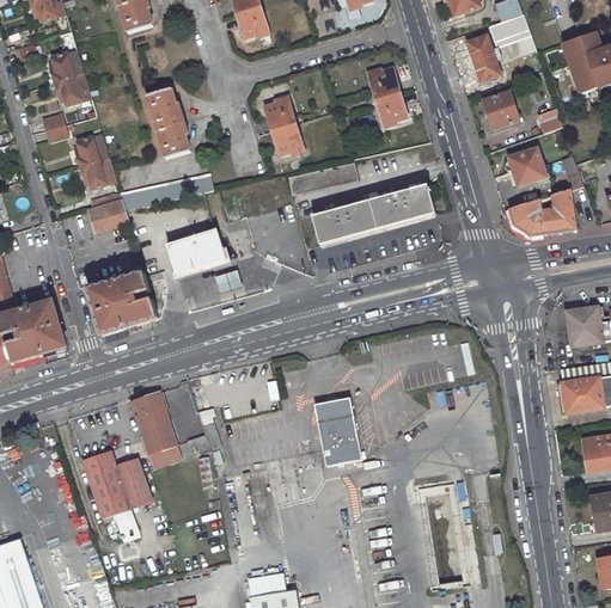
[(56,2),(55,0),(31,0),(35,17),(40,16),(41,22),(55,17),(52,5),(56,2)]
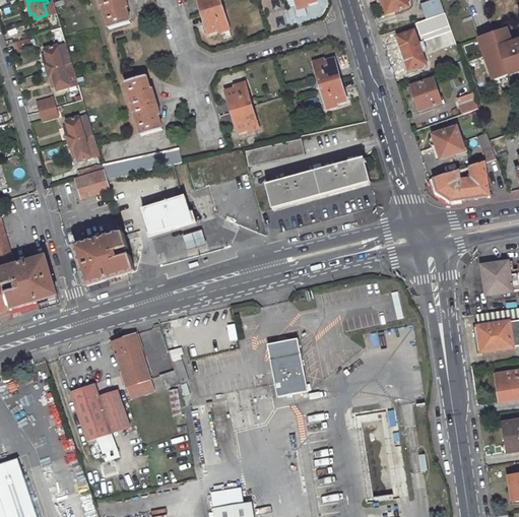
[(96,0),(98,4),(101,3),(108,26),(128,20),(122,0),(96,0)]
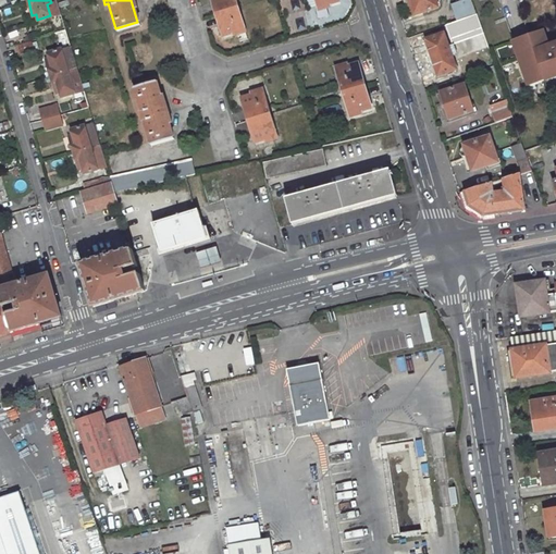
[(210,0),(221,34),(243,27),(235,0),(210,0)]
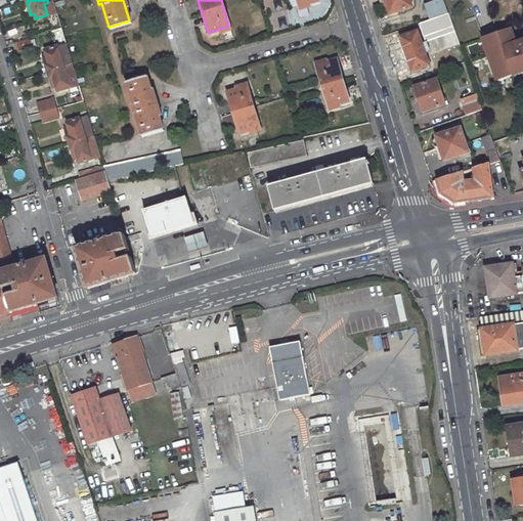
[(384,0),(389,12),(411,4),(409,0),(384,0)]
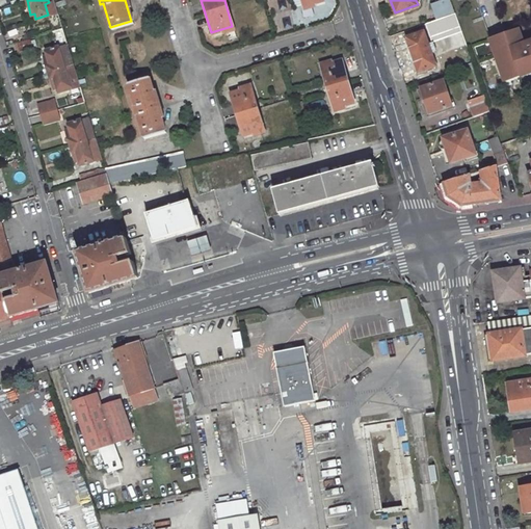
[(435,0),(441,16),(454,10),(450,0),(435,0)]
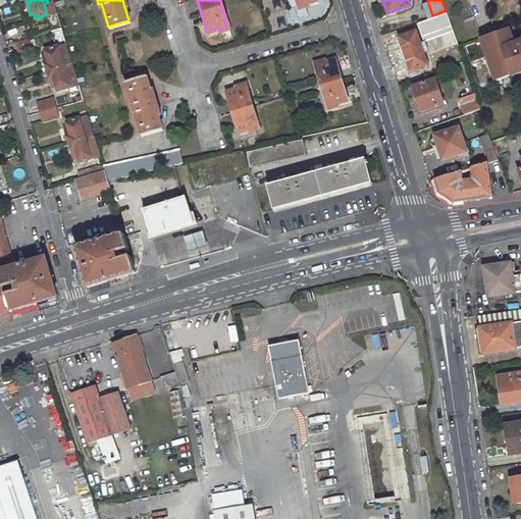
[(432,15),(427,17),(432,31),(451,23),(446,10),(432,15)]
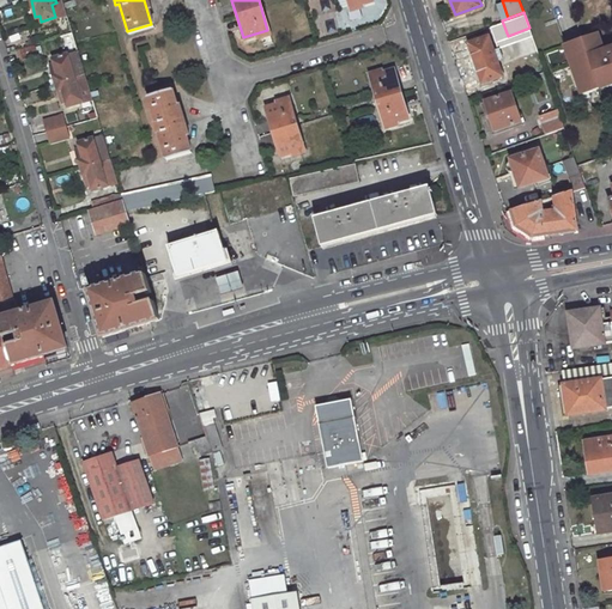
[(333,17),(317,20),(319,29),(335,25),(333,17)]
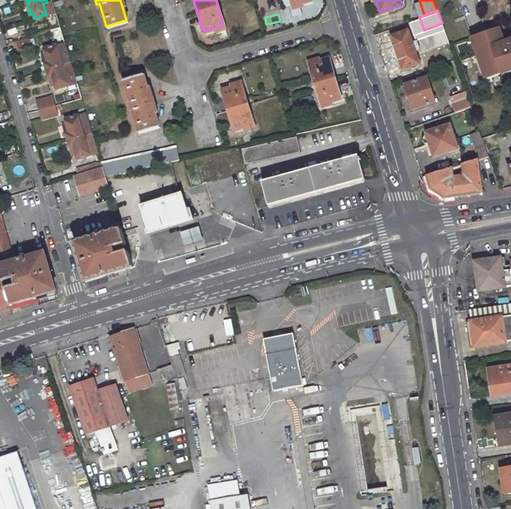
[(470,34),(485,76),(500,71),(498,67),(504,65),(505,69),(510,66),(510,36),(503,39),(498,24),(470,34)]
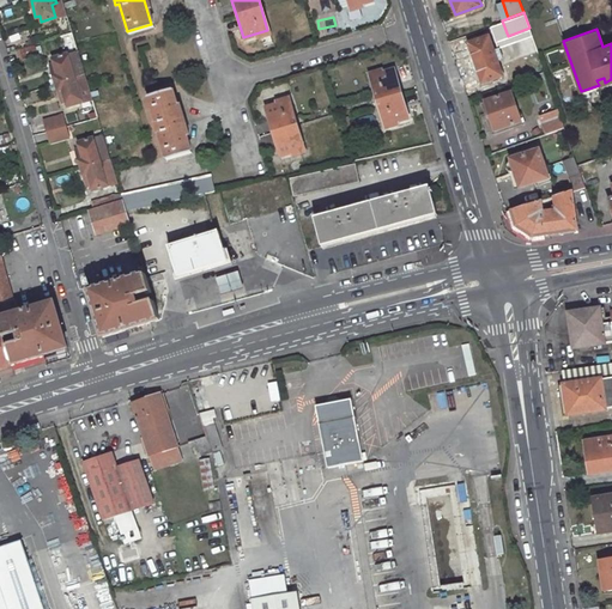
[(67,34),(58,40),(64,49),(73,42),(67,34)]
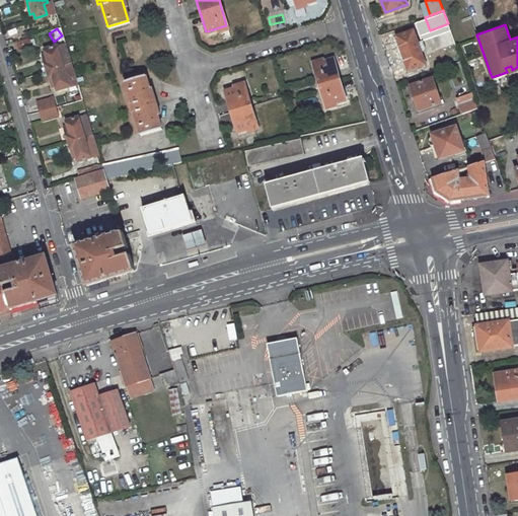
[(414,29),(396,34),(408,68),(425,62),(414,29)]
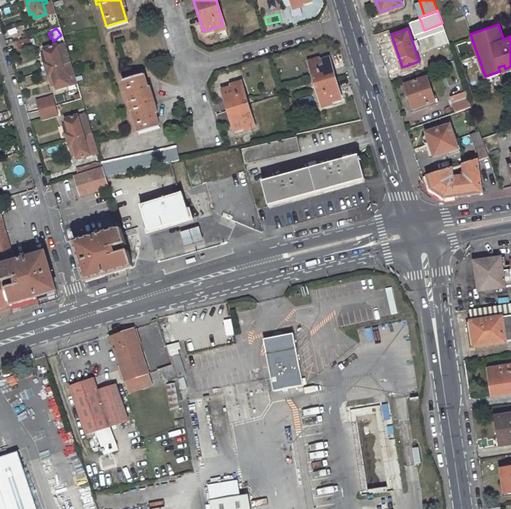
[(70,61),(64,42),(55,44),(43,48),(45,52),(42,53),(46,67),(70,61)]
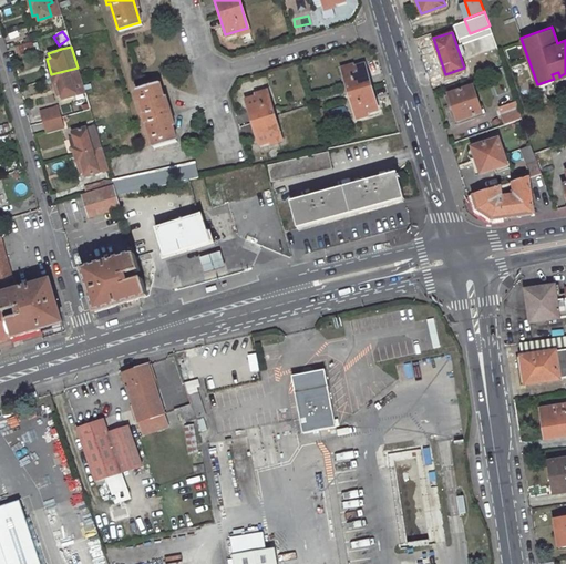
[(376,105),(363,61),(340,68),(353,112),(376,105)]
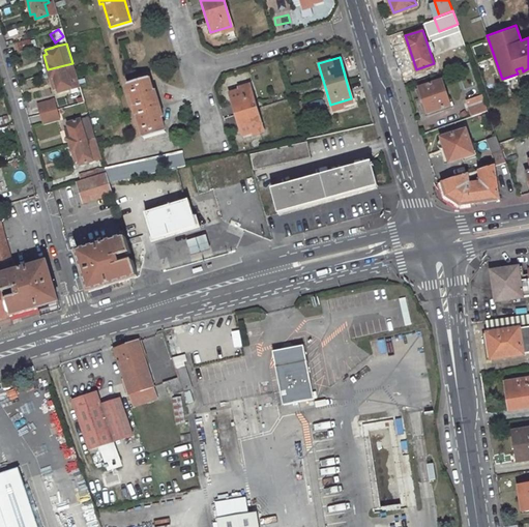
[(72,63),(48,69),(53,87),(56,86),(58,91),(79,85),(72,63)]
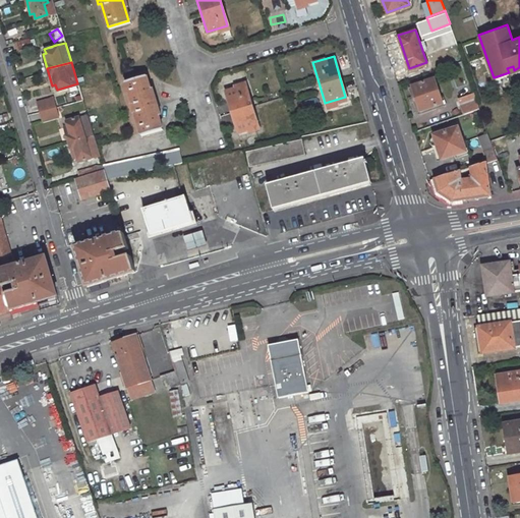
[(132,112),(139,133),(161,126),(146,74),(123,80),(130,104),(128,104),(130,112),(132,112)]
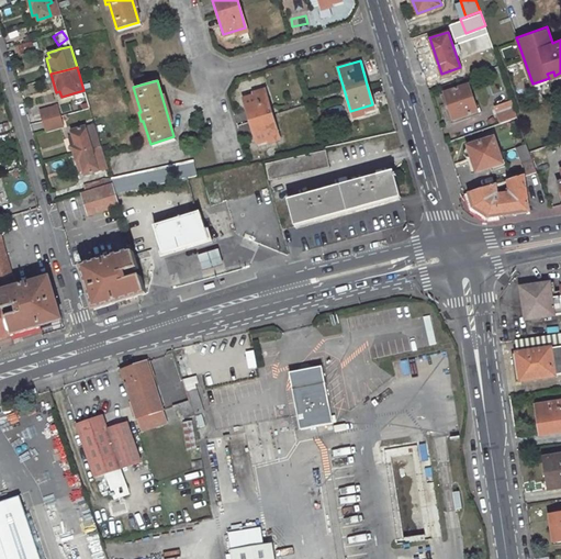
[(468,82),(444,90),(453,116),(477,108),(468,82)]
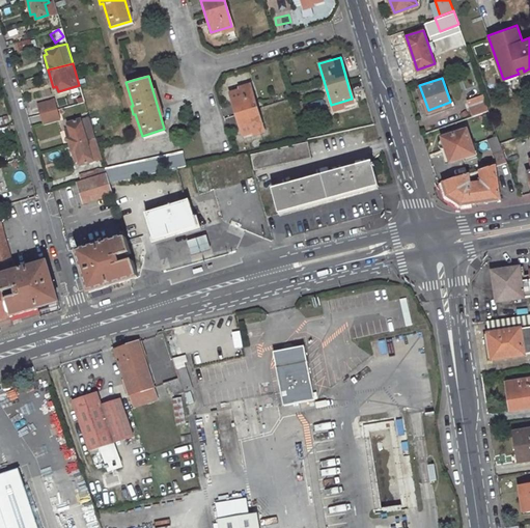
[(261,127),(249,85),(228,91),(241,133),(261,127)]
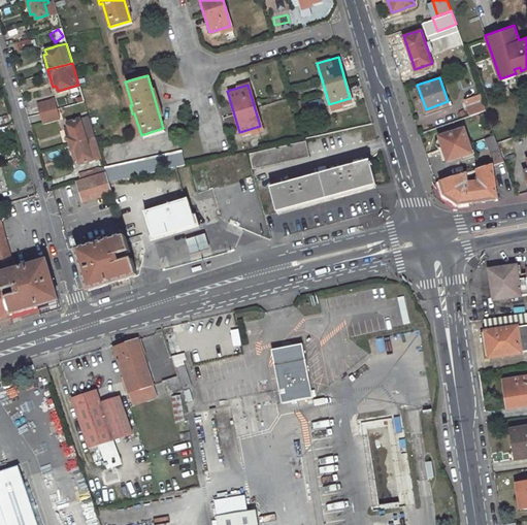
[(482,97),(466,103),(470,113),(486,108),(482,97)]
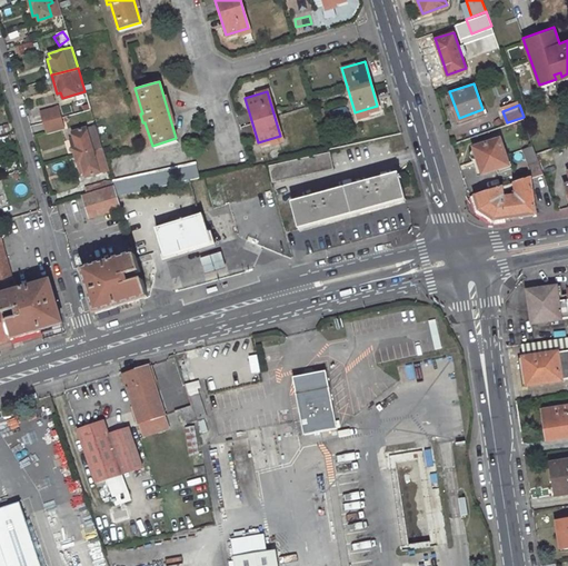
[(39,110),(42,120),(59,116),(57,106),(39,110)]
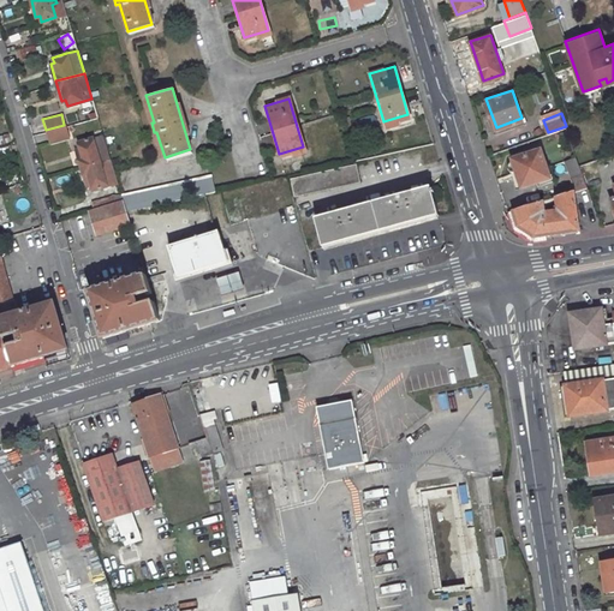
[(64,125),(46,130),(48,141),(67,136),(64,125)]
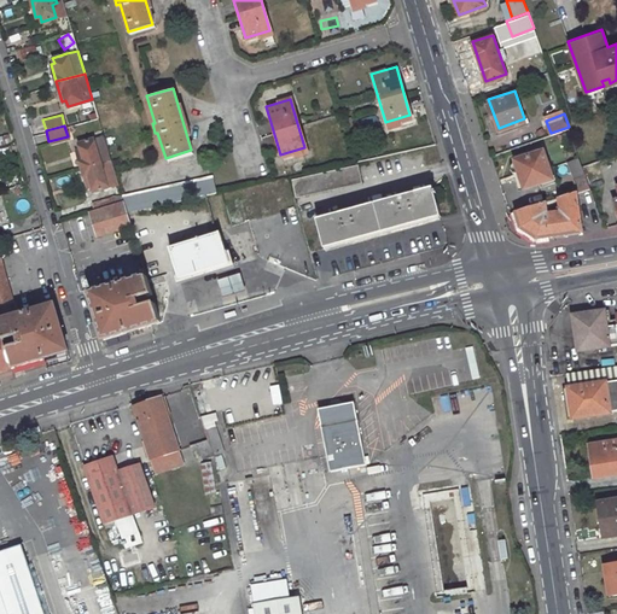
[(76,150),(82,167),(110,158),(103,135),(79,142),(80,148),(76,150)]
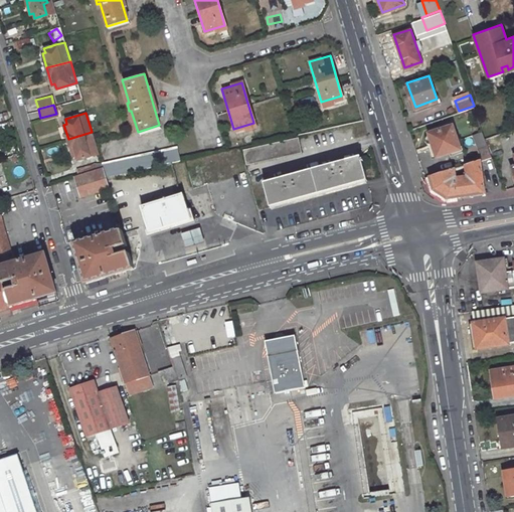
[(452,122),(427,130),(427,132),(424,133),(421,135),(421,138),(423,140),(424,140),(427,147),(433,145),(436,153),(460,145),(452,122)]
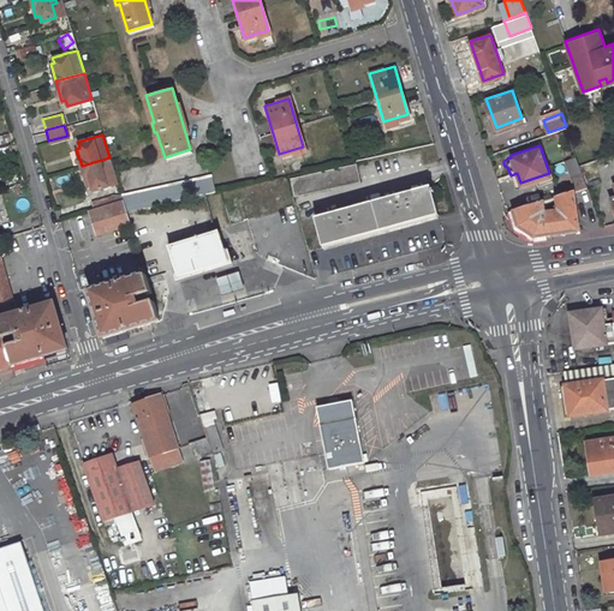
[(561,159),(571,185),(583,181),(573,155),(561,159)]
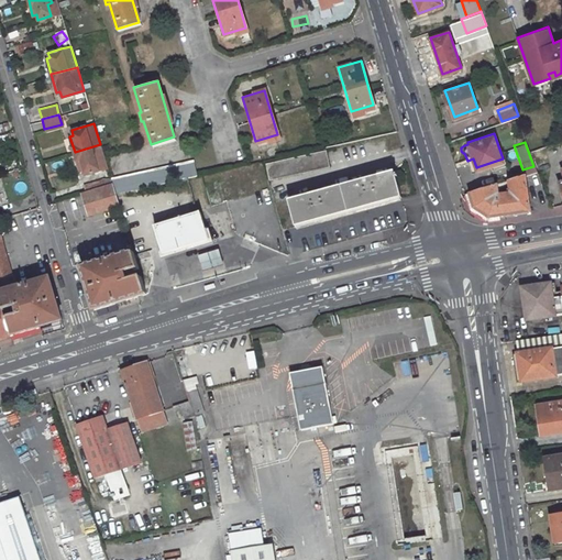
[(543,143),(530,149),(533,158),(547,153),(543,143)]
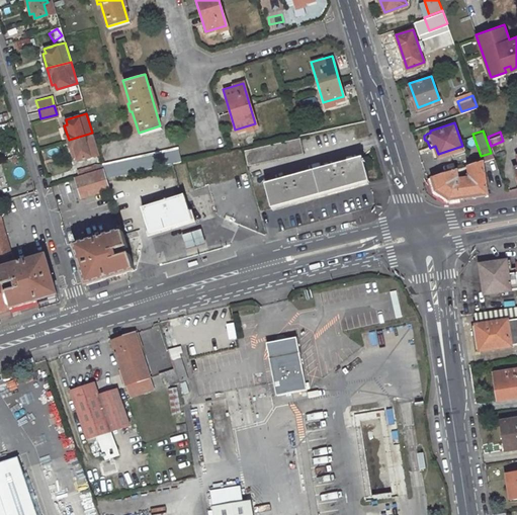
[(92,133),(69,140),(73,155),(76,154),(77,160),(98,153),(92,133)]
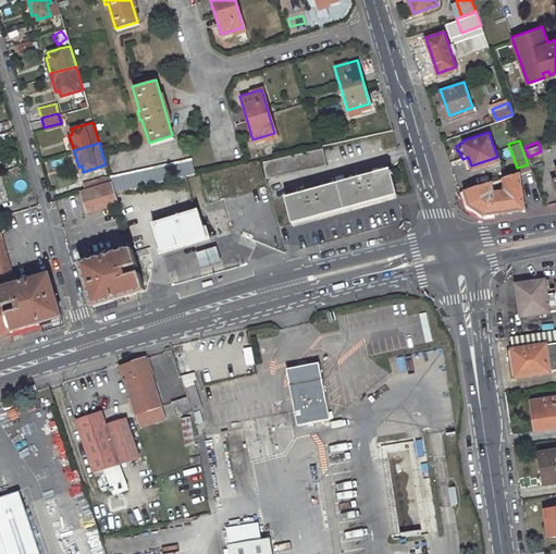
[(320,146),(260,160),(264,176),(324,162),(320,146)]
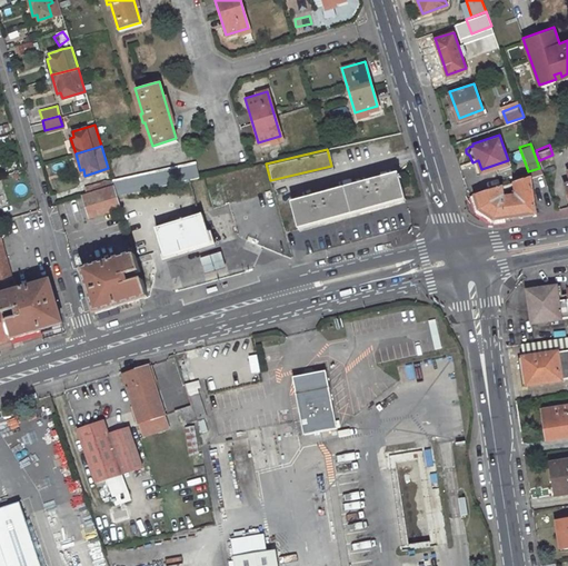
[(195,160),(111,179),(113,185),(116,195),(198,176),(195,160)]
